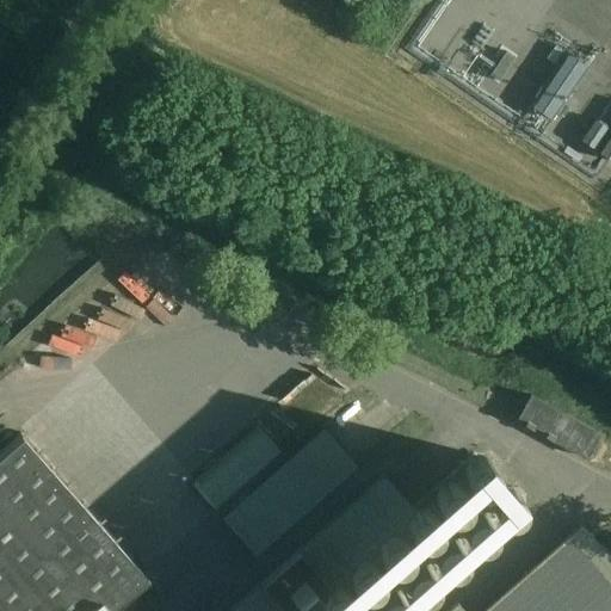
[(571,50),(530,104),(551,119),(584,76),(582,75),(590,65),(571,50)]
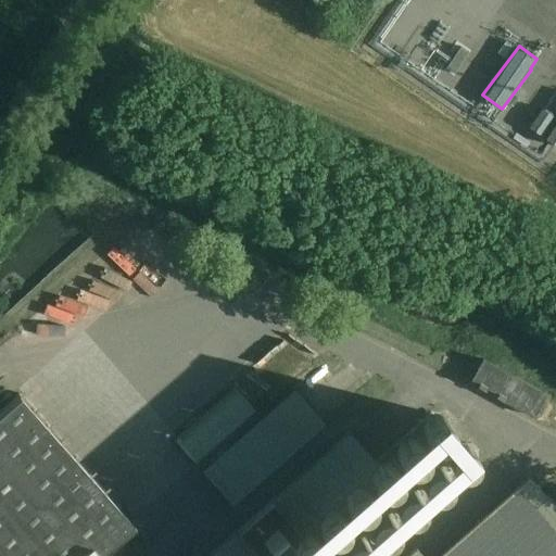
[(541,134),(553,114),(542,108),(529,127),(541,134)]
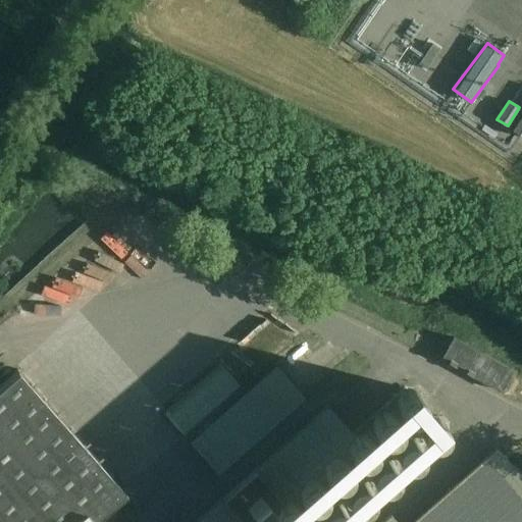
[(521,110),(513,129),(521,134),(521,110)]
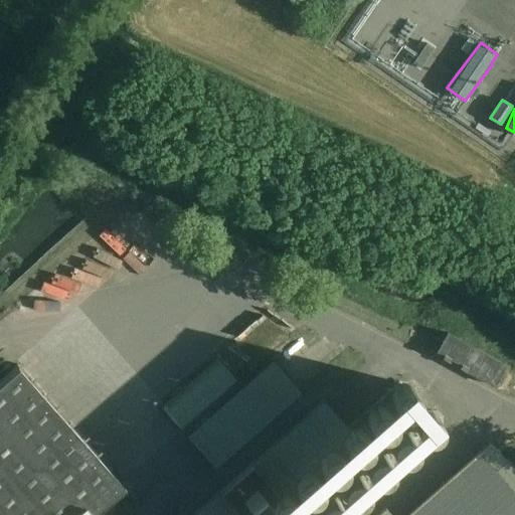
[(447,332),(435,355),(494,388),(507,365),(447,332)]
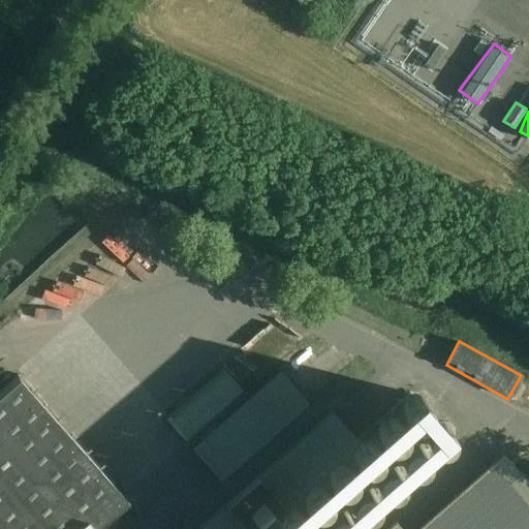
[(222,369),(165,419),(186,442),(243,392),(222,369)]
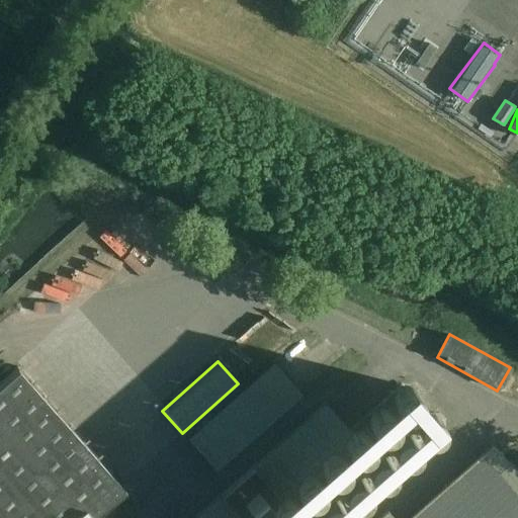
[(274,364),(187,440),(217,471),(303,396),(274,364)]
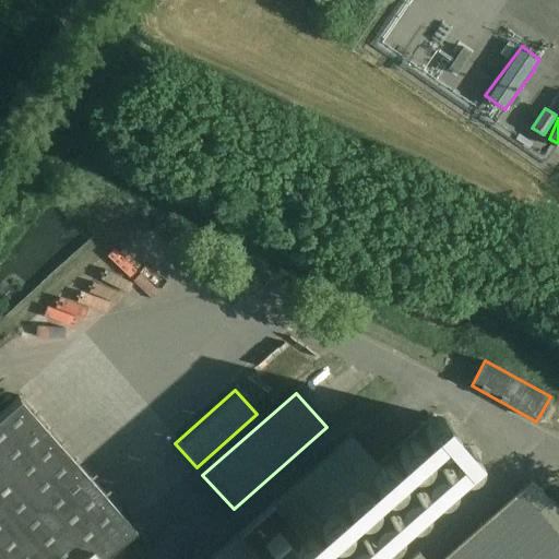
[(125,558),(145,540),(133,527),(19,396),(0,412),(0,558),(125,558)]
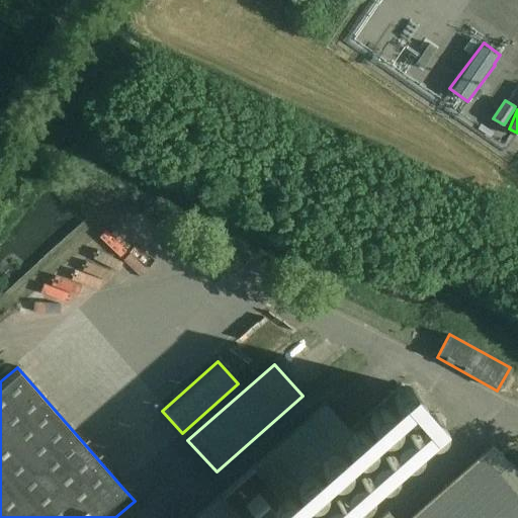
[(192,517),(253,517),(350,434),(325,403),(253,466),(192,517)]
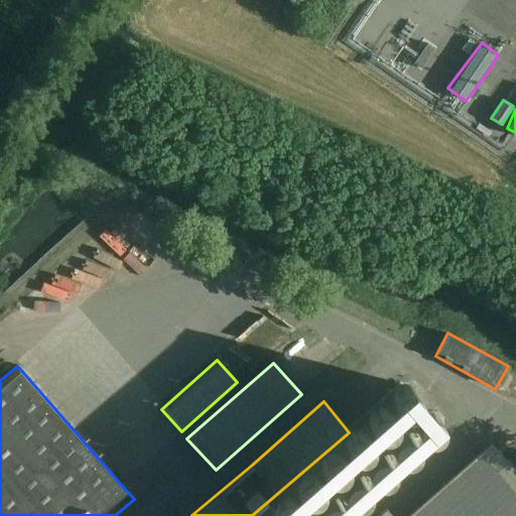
[(515,515),(515,471),(491,443),(407,515),(393,515),(391,514),(386,507),(376,515),(515,515)]
